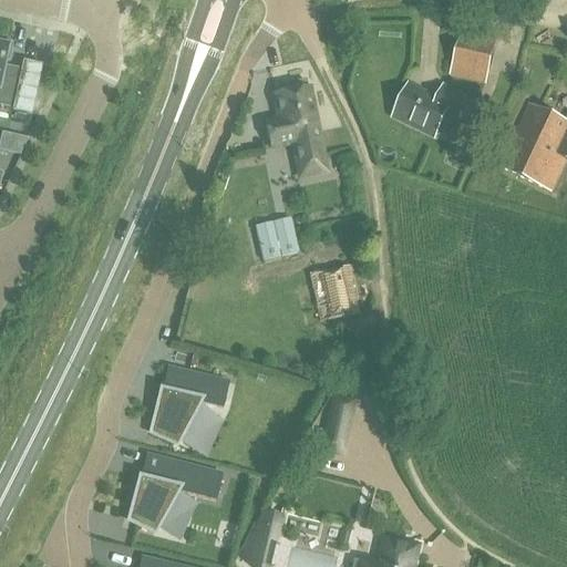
[(496,40),(460,31),(451,74),(486,83),(496,40)]
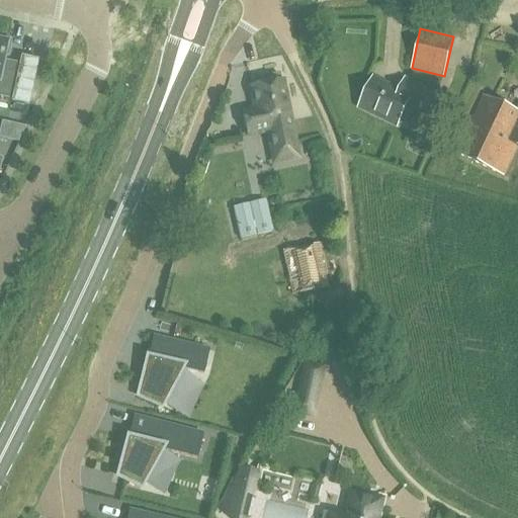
[(0,91),(11,99),(17,73),(1,70),(4,56),(7,56),(10,40),(0,38),(0,91)]
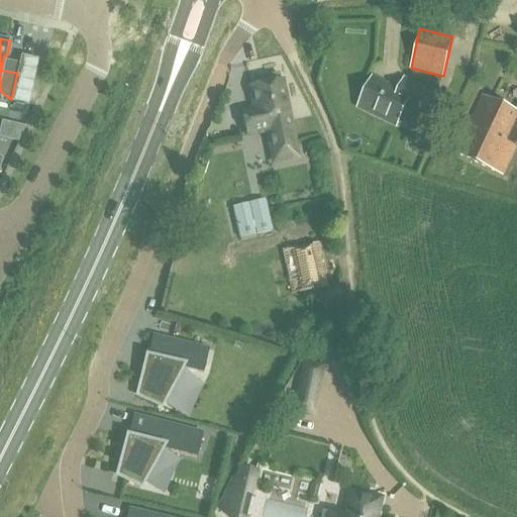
[(20,57),(17,73),(11,99),(10,101),(28,105),(28,104),(38,60),(20,57)]
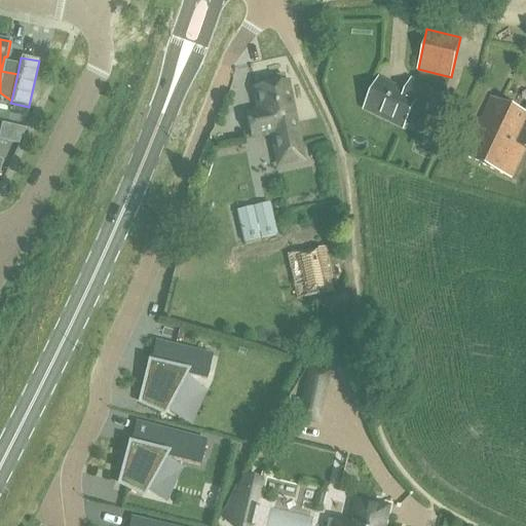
[(302,160),(287,82),(285,83),(283,75),(267,78),(269,86),(254,89),(259,111),(247,113),(252,138),(271,134),(278,165),(302,160)]
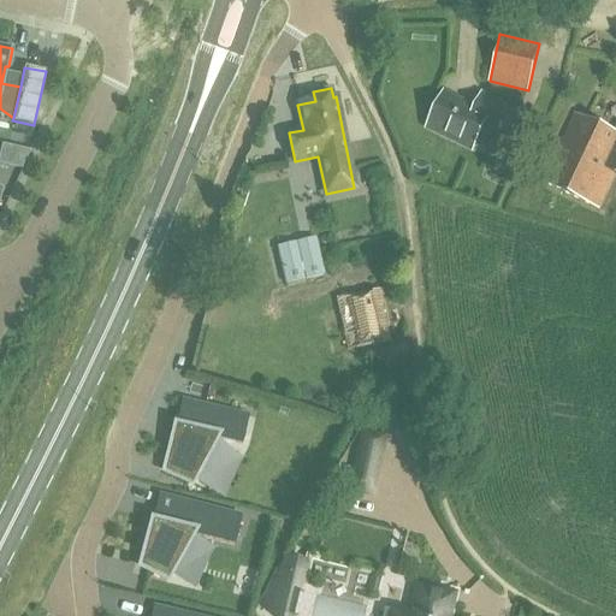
[(504,138),(517,112),(483,95),(475,110),(444,94),(427,128),(472,149),(483,128),(504,138)]
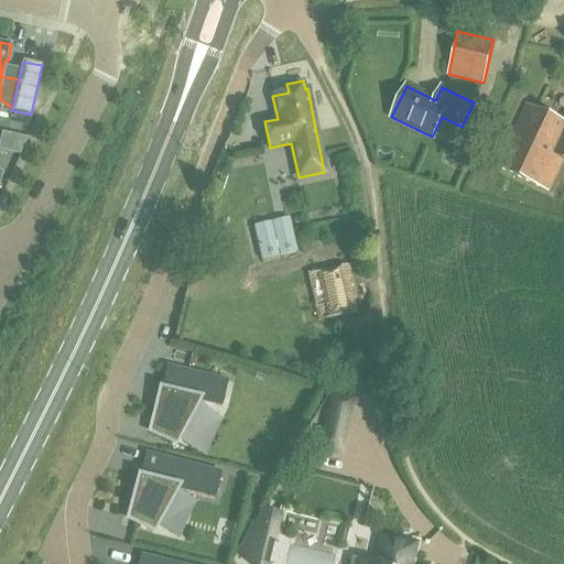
[(507,148),(497,167),(546,192),(563,160),(563,122),(557,119),(528,105),(507,148)]
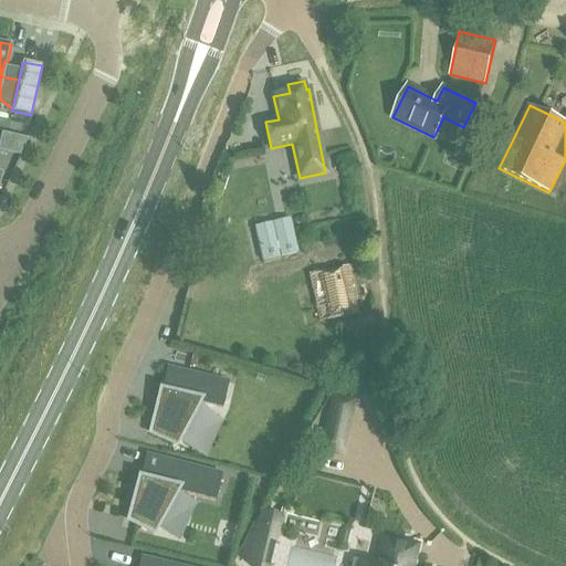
[(274,228),(255,232),(262,261),(297,253),(293,236),(276,240),(274,228)]
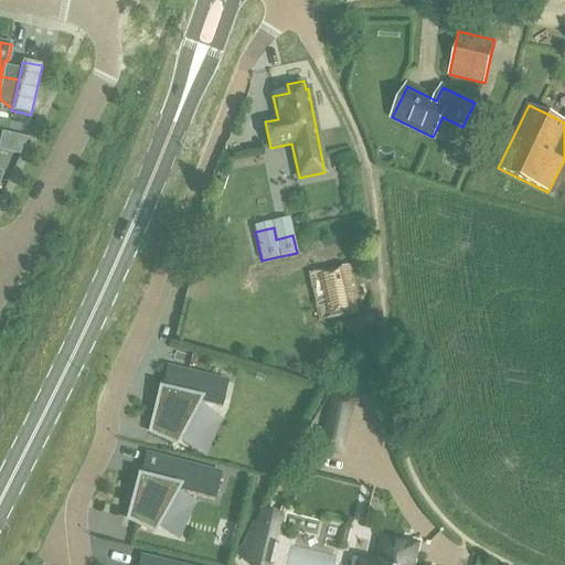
[(299,278),(299,279),(277,284),(285,323),(310,318),(308,310),(323,307),(326,319),(359,312),(349,267),(299,278)]
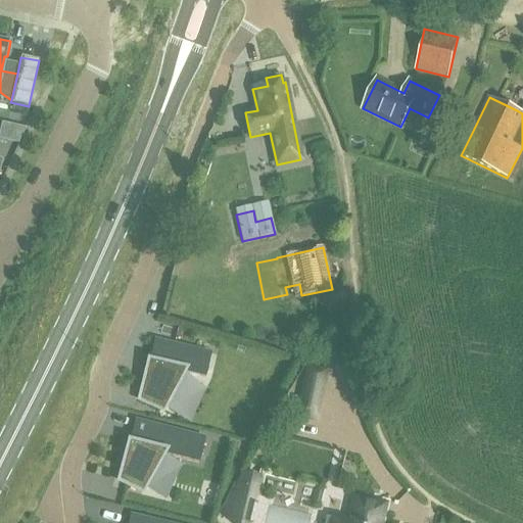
[(162,410),(162,409),(182,372),(200,376),(205,377),(210,353),(154,340),(140,399),(162,410)]
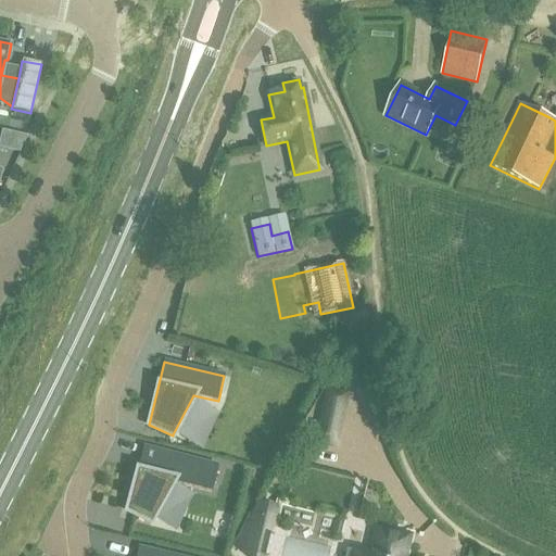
[(333,446),(345,393),(327,389),(316,443),(333,446)]
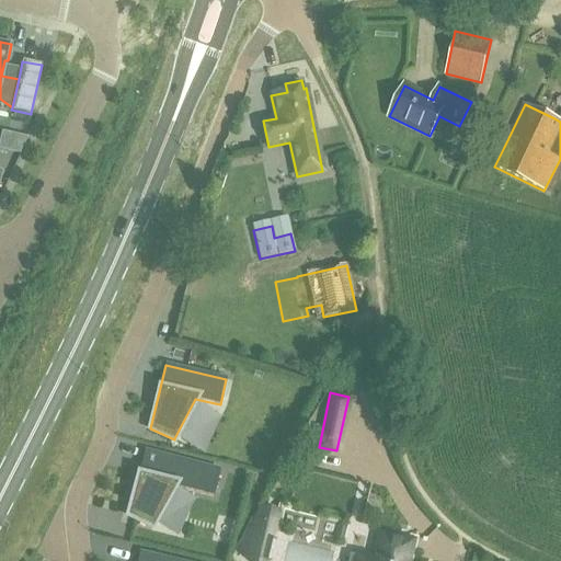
[(152,526),(174,485),(213,496),(219,471),(145,451),(128,515),(152,526)]
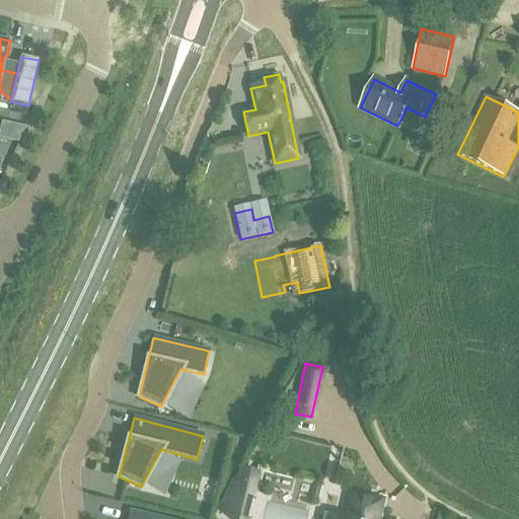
[(221,511),(229,518),(246,518),(257,474),(241,471),(221,511)]
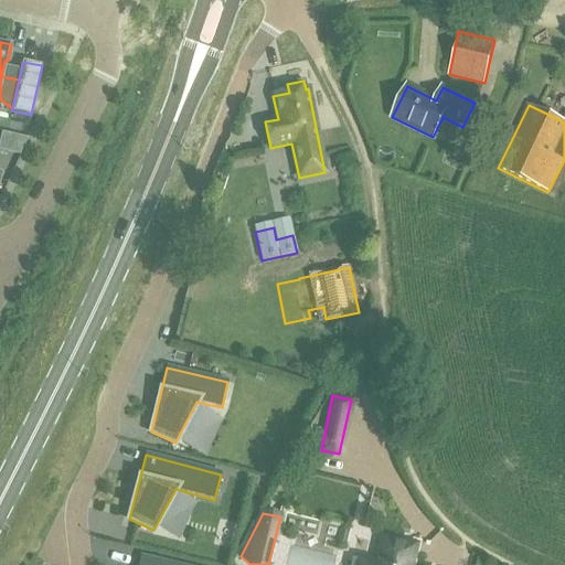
[(409,564),(414,547),(381,540),(374,564),(360,562),(351,560),(349,564),(409,564)]
